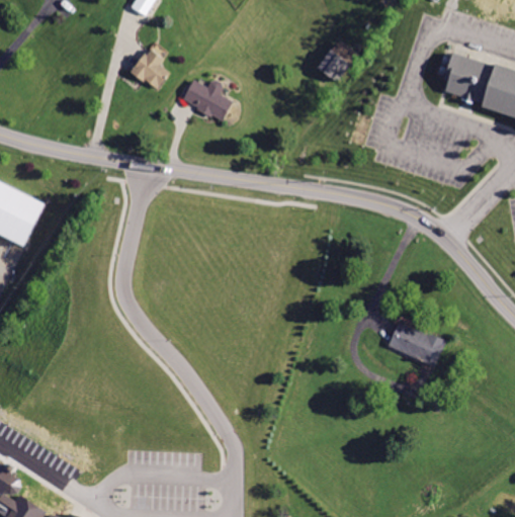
[(135,0),(130,8),(144,17),(155,0),(135,0)]
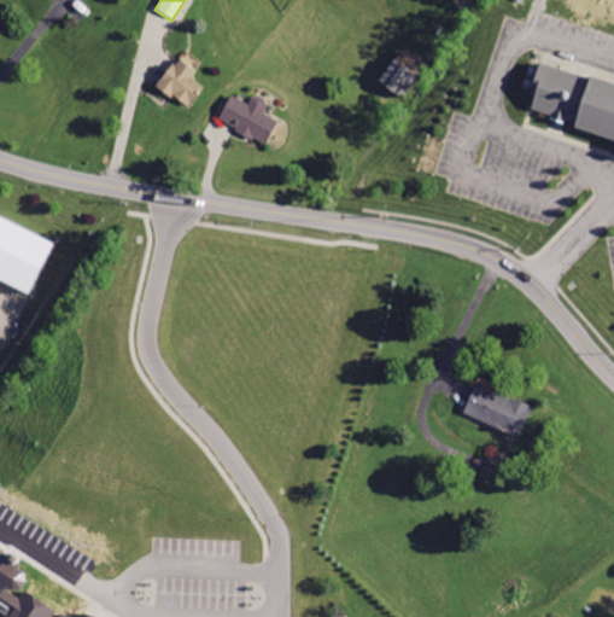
[(403,46),(378,81),(402,99),(427,63),(403,46)]
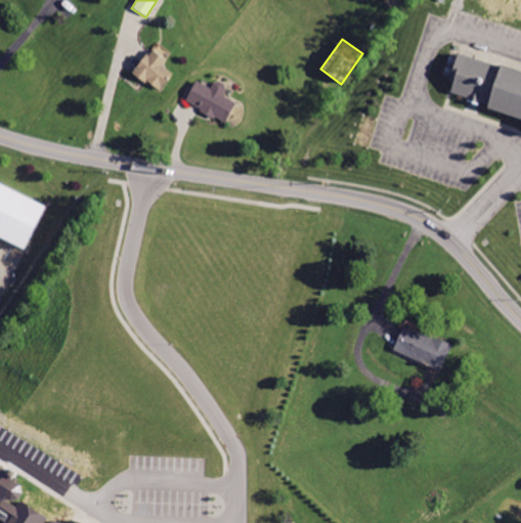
[(149,47),(131,73),(160,94),(174,75),(164,68),(168,61),(149,47)]
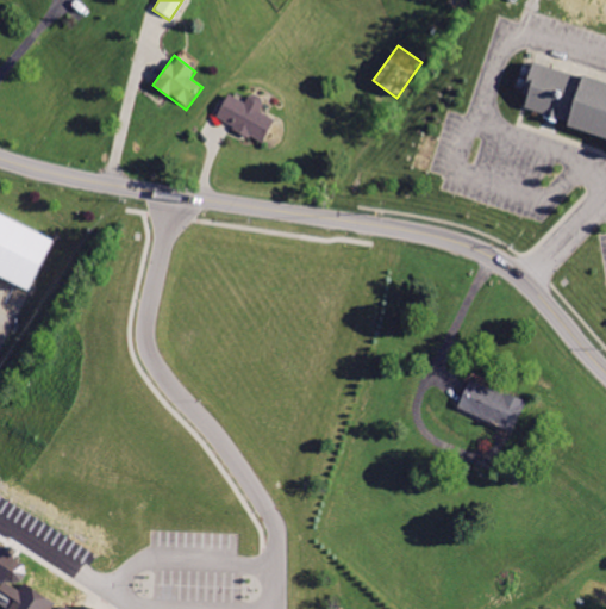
[(605,84),(529,61),(516,106),(558,119),(557,124),(604,137),(603,142),(605,142),(605,84)]
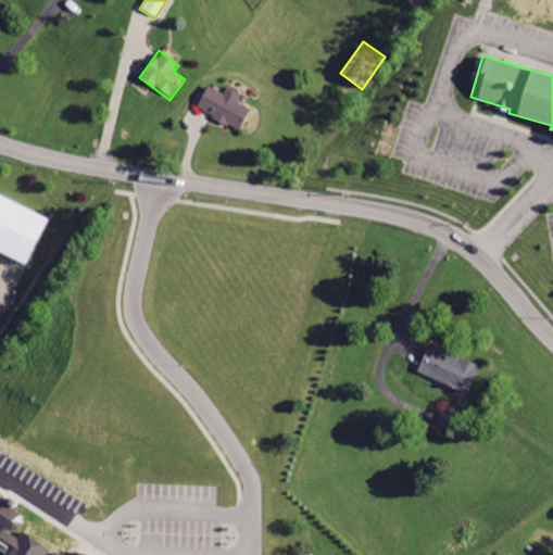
[(210,86),(198,108),(238,130),(249,110),(236,102),(242,92),(227,84),(222,92),(210,86)]
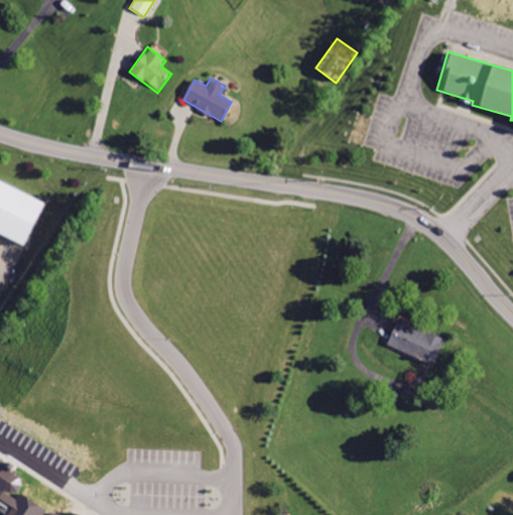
[(0,235),(22,246),(44,202),(0,179),(0,235)]
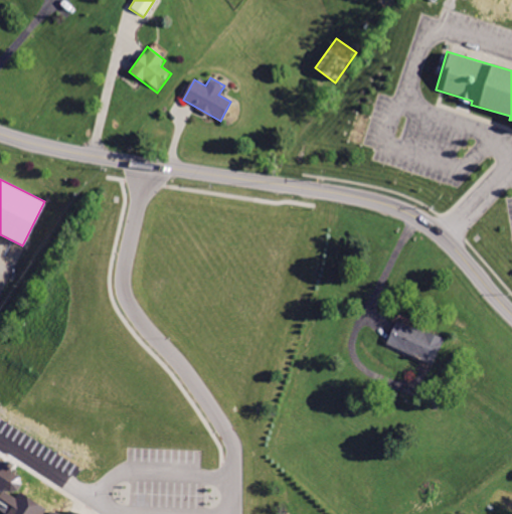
[(395,317),(384,344),(425,361),(432,364),(443,337),(395,317)]
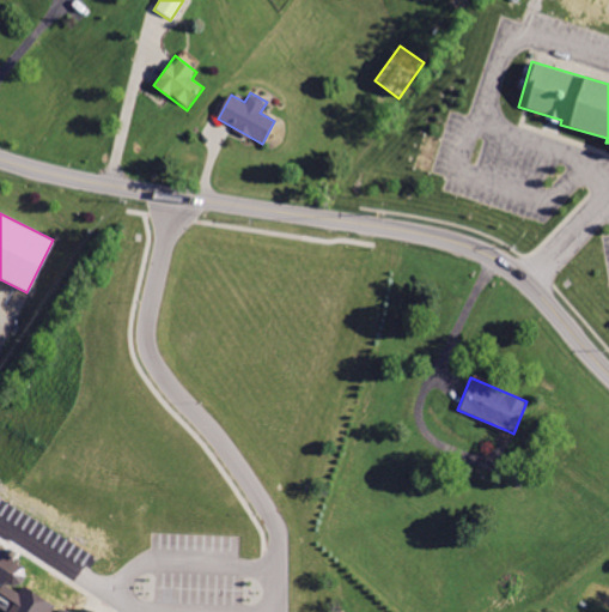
[(56,611),(53,605),(23,588),(18,595),(12,592),(20,579),(22,559),(0,547),(0,611),(56,611)]
